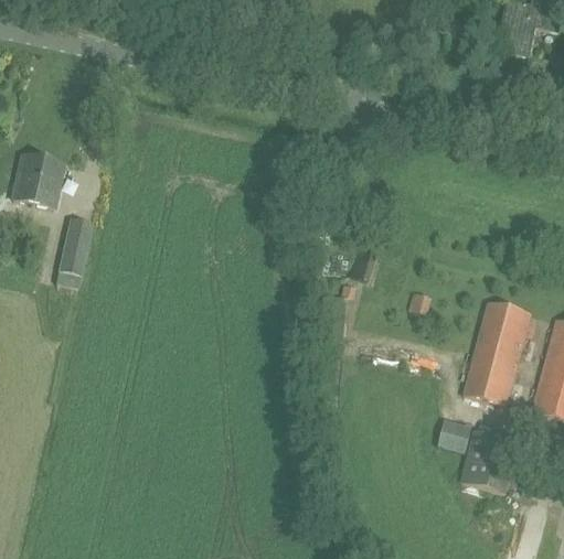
[(563,7),(563,0),(531,0),(531,4),(511,0),(507,0),(496,49),(529,56),(535,28),(559,33),(563,7)]
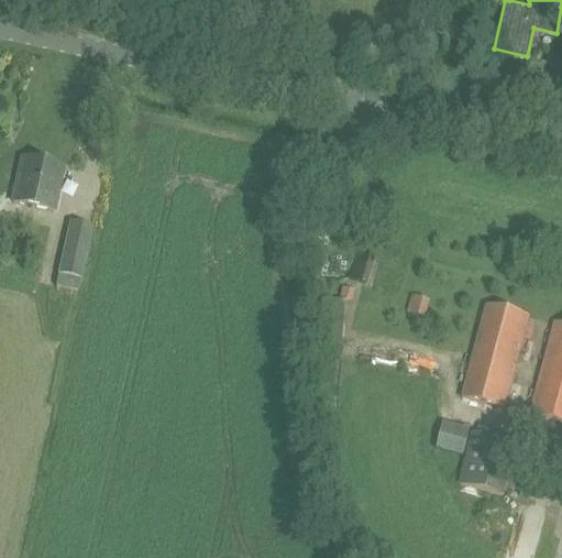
[(63,162),(22,153),(11,197),(52,207),(63,162)]
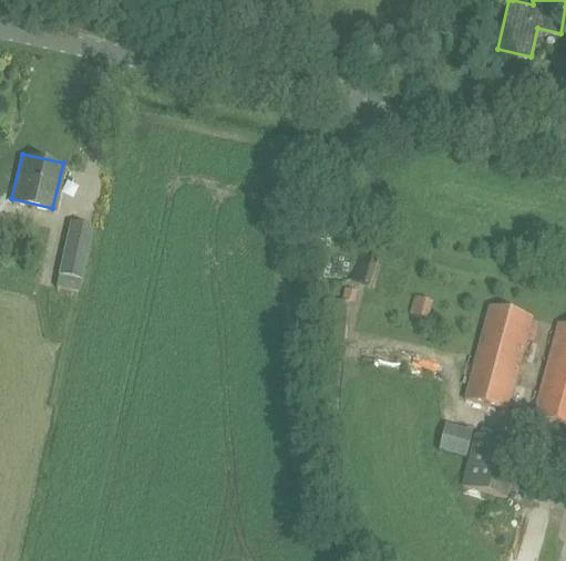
[(92,224),(68,219),(54,286),(79,290),(92,224)]
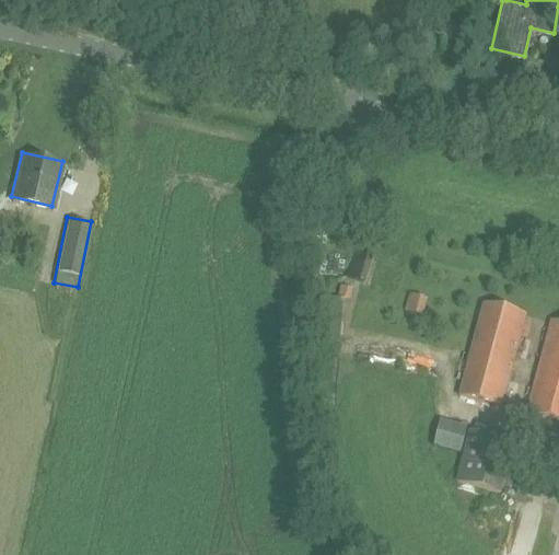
[(339,280),(337,290),(348,292),(350,282),(339,280)]
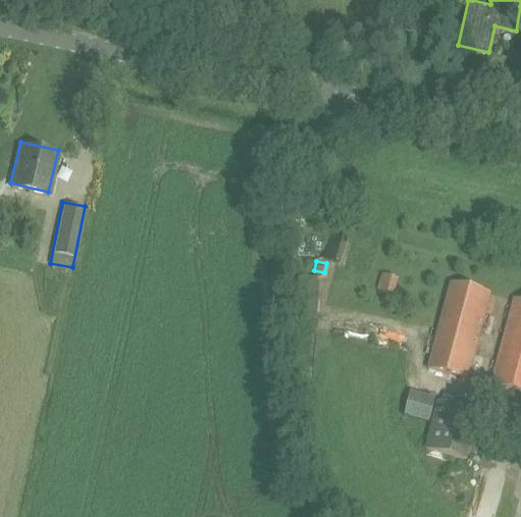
[(395,291),(399,274),(381,270),(378,287),(395,291)]
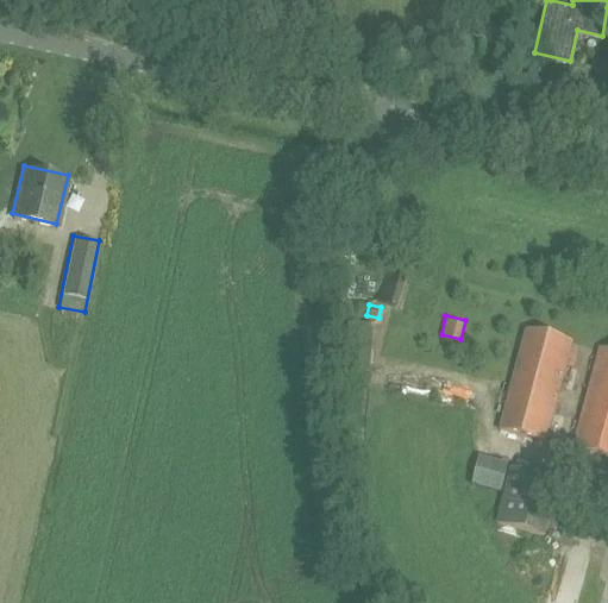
[(525,325),(499,426),(546,439),(572,338),(525,325)]
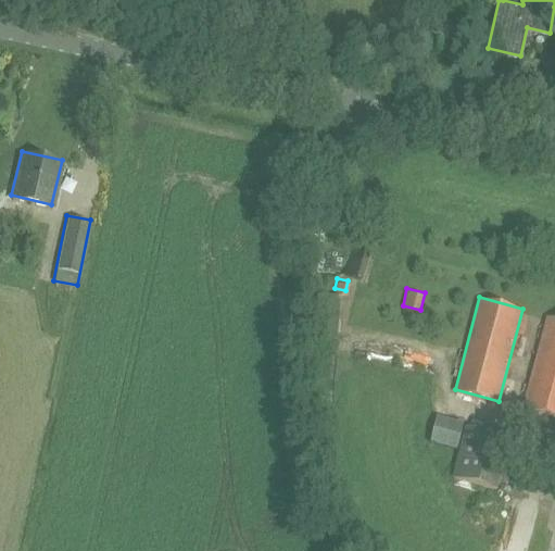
[(554,317),(546,315),(522,408),(554,416),(554,317)]
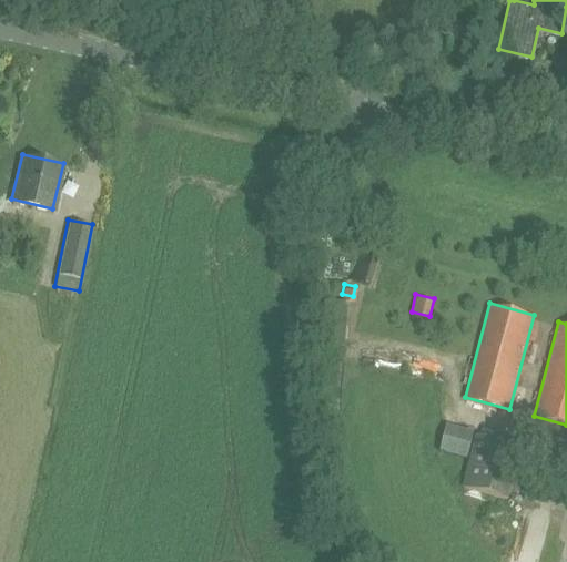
[(522,445),(475,431),(463,484),(508,497),(522,445)]
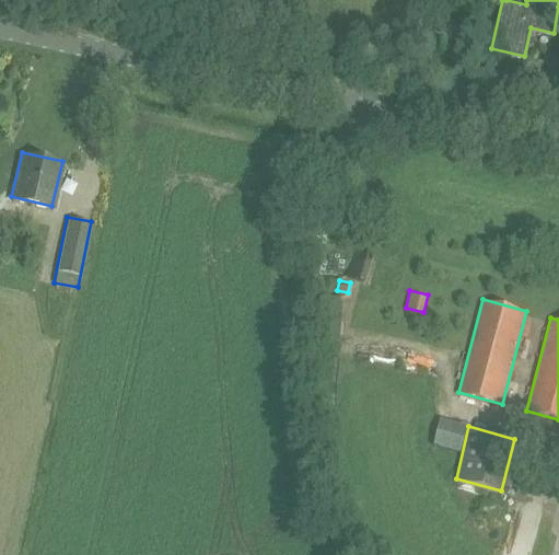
[(512,550),(538,554),(546,511),(520,507),(512,550)]
